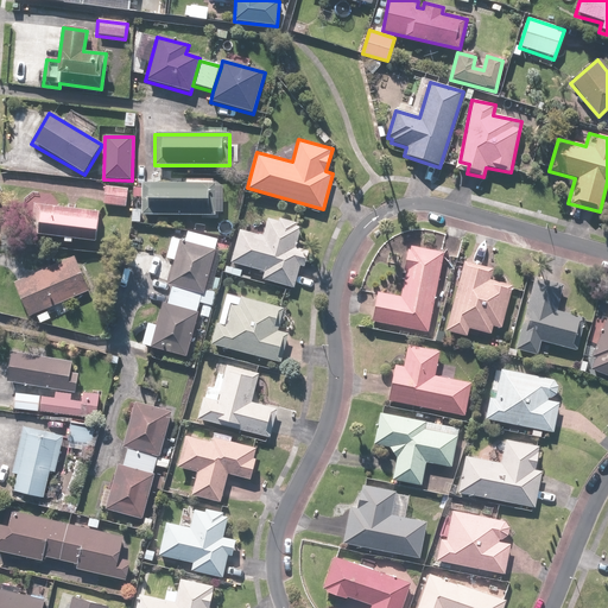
[(140,182),(139,215),(221,217),(222,185),(140,182)]
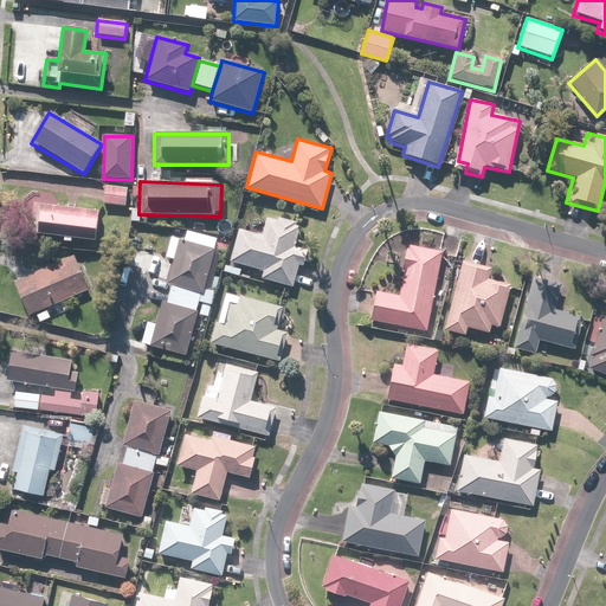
[(127,189),(104,187),(103,205),(124,207),(127,189)]
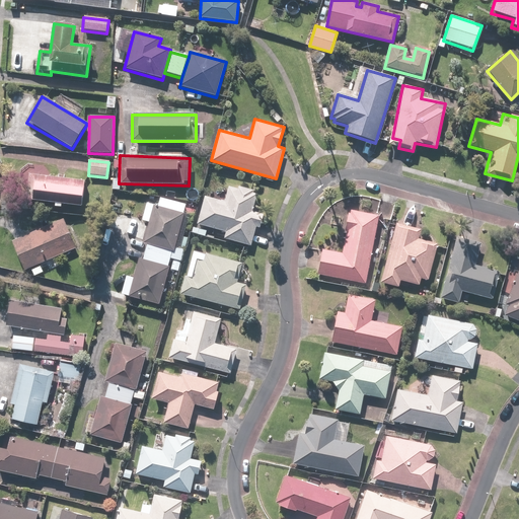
[(84,180),(28,175),(25,202),(81,207),(84,180)]
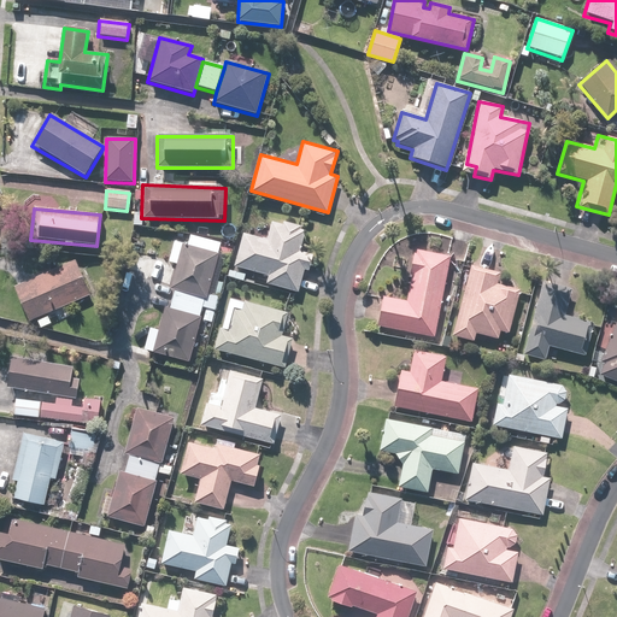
[(242,233),(233,266),(266,276),(264,285),(297,293),(304,270),(307,271),(312,254),(300,251),(306,229),(271,219),(265,240),(242,233)]
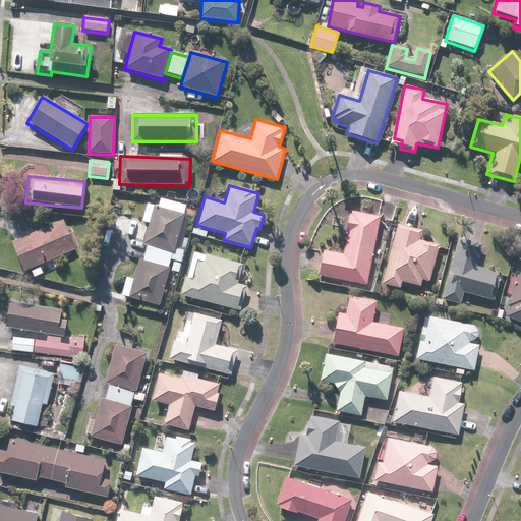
[(147,222),(141,244),(147,245),(142,263),(137,261),(127,298),(159,306),(185,206),(159,199),(157,208),(146,205),(141,221),(147,222)]
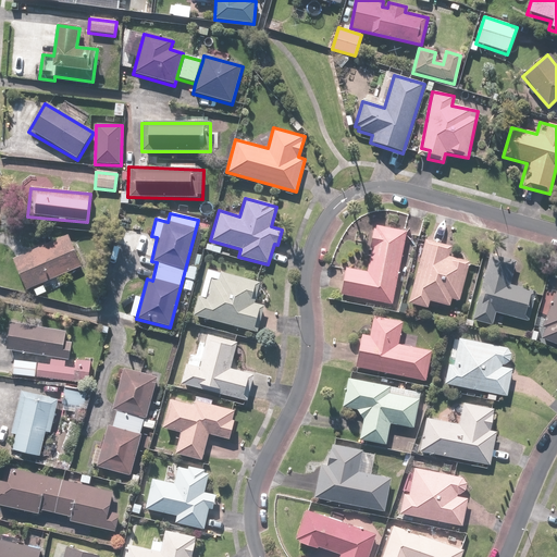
[(392,304),(406,231),(374,225),(366,273),(344,269),(339,294),(392,304)]
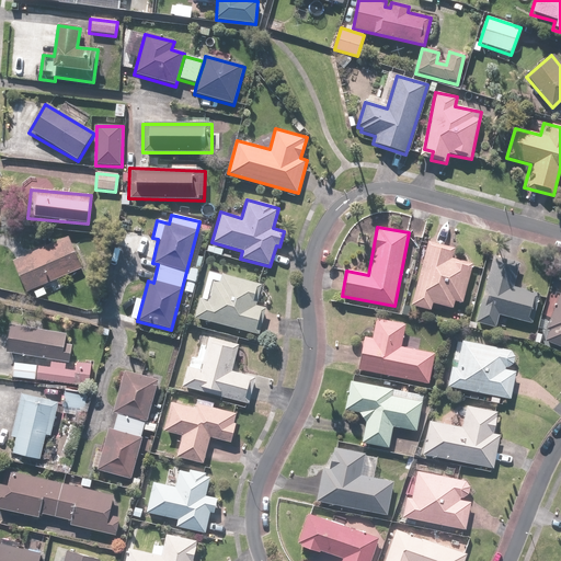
[(81,270),(68,237),(12,261),(25,293),(81,270)]
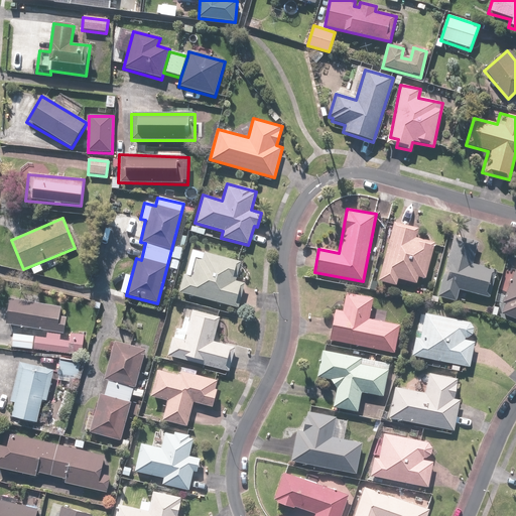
[(418,229),(393,222),(377,282),(394,287),(397,278),(415,283),(417,277),(424,278),(433,243),(415,238),(418,229)]
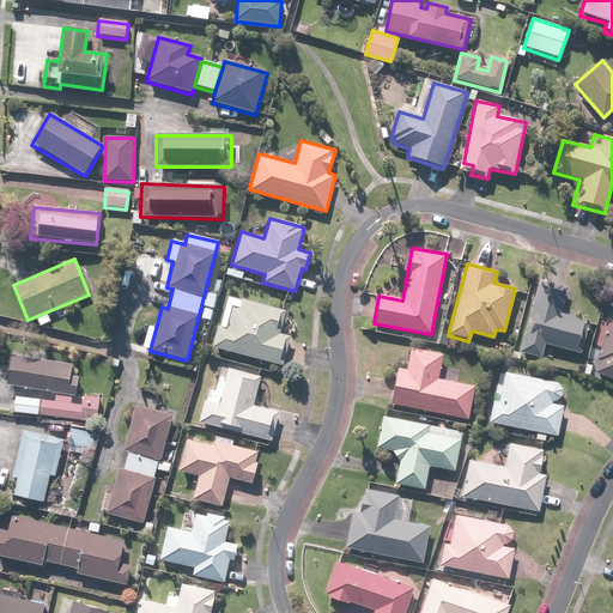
[(566,287),(538,280),(519,352),(540,358),(544,344),(580,352),(588,321),(560,314),(566,287)]
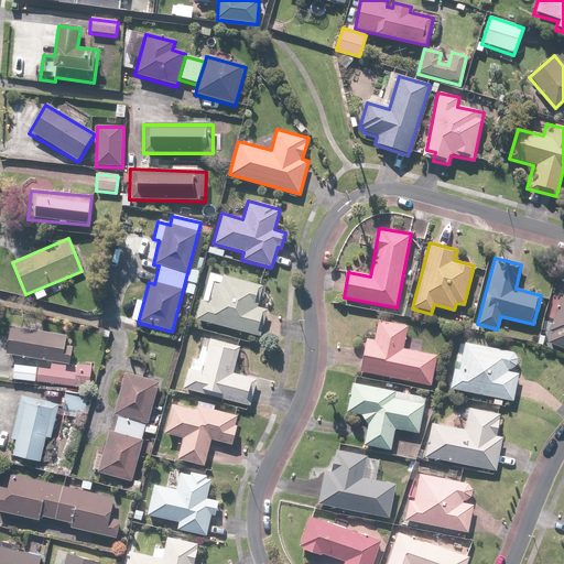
[(204,278),(193,320),(259,336),(266,308),(256,306),(261,285),(223,275),(220,282),(204,278)]
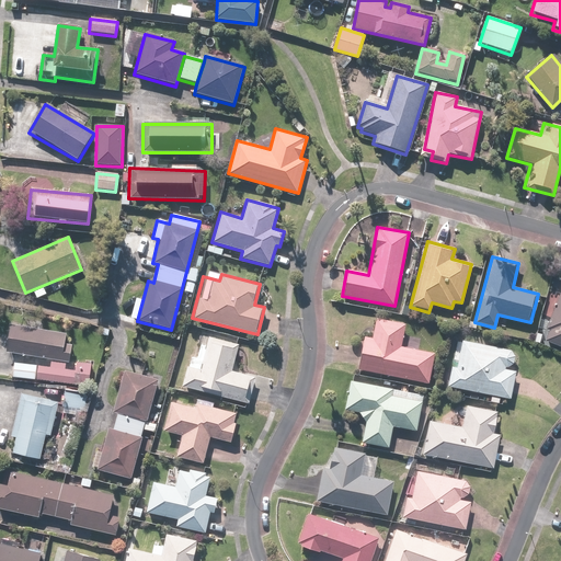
[(560,283),(544,329),(547,331),(544,340),(560,346),(560,283)]
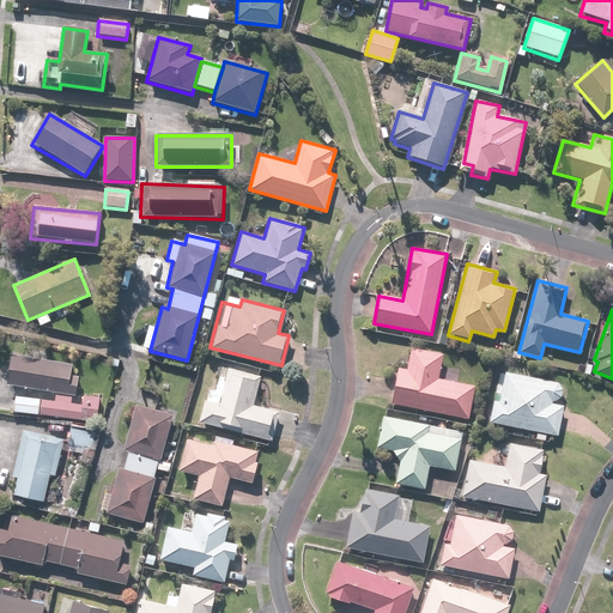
[(396,370),(390,405),(467,419),(473,386),(438,378),(443,356),(411,349),(406,372),(396,370)]
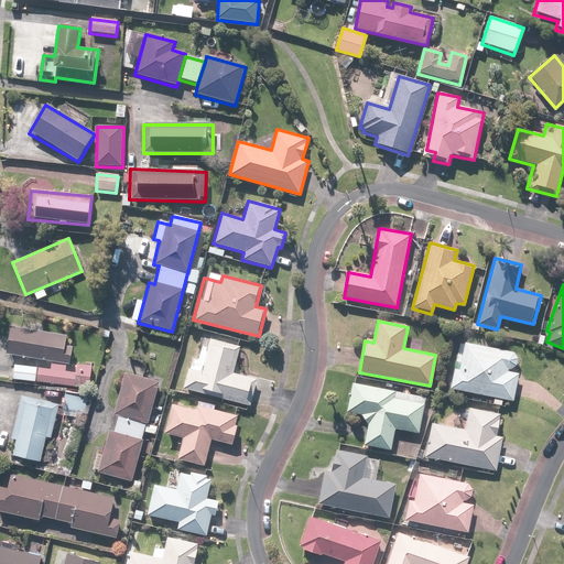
[(0,365),(9,366),(10,355),(68,364),(73,338),(10,328),(8,340),(0,338),(0,365)]
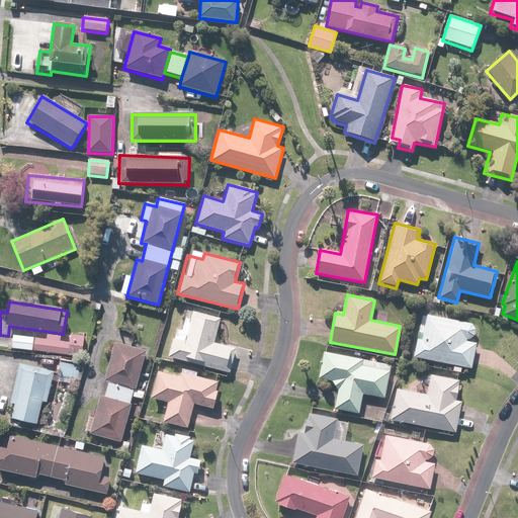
[(174,329),(167,358),(228,372),(234,347),(213,342),(219,321),(186,313),(182,330),(174,329)]
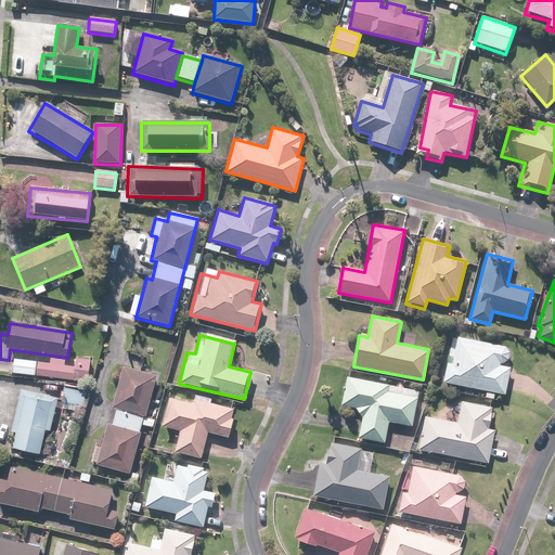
[(503,396),(508,368),(500,365),(501,365),(502,365),(502,364),(503,364),(504,363),(505,362),(506,361),(506,360),(506,359),(507,359),(507,358),(507,357),(507,356),(507,355),(507,353),(507,352),(506,352),(506,351),(506,350),(505,349),(504,348),(503,347),(502,346),(450,337),(441,385),(503,396)]
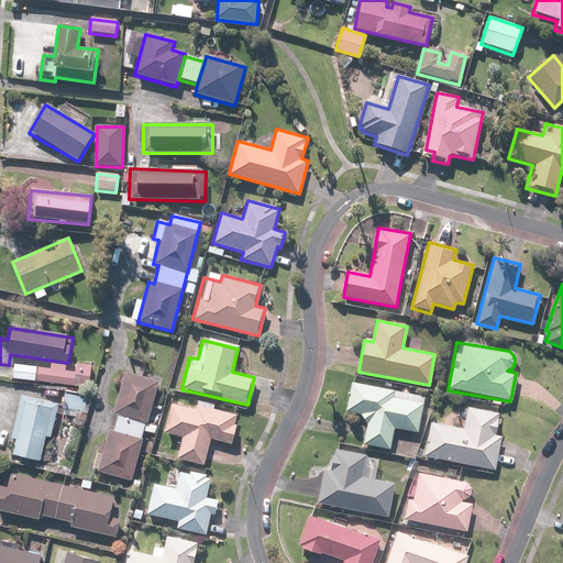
[(14,364),(12,378),(88,388),(91,364),(75,362),(74,372),(65,371),(66,364),(36,361),(35,366),(14,364)]
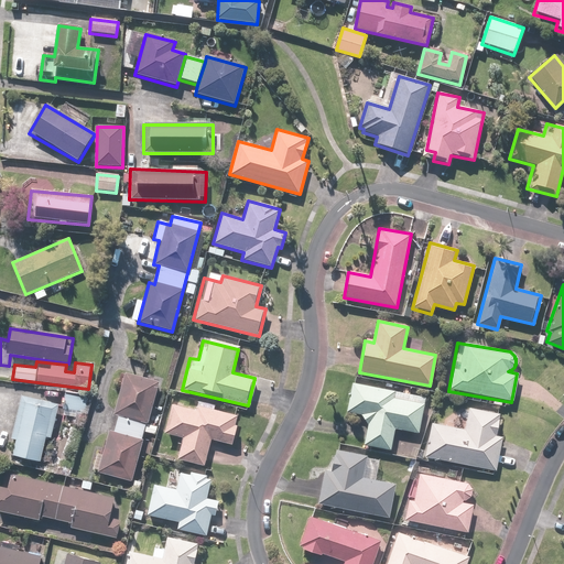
[(112,433),(109,432),(104,455),(96,454),(91,473),(131,483),(159,382),(126,373),(115,414),(117,415),(112,433)]
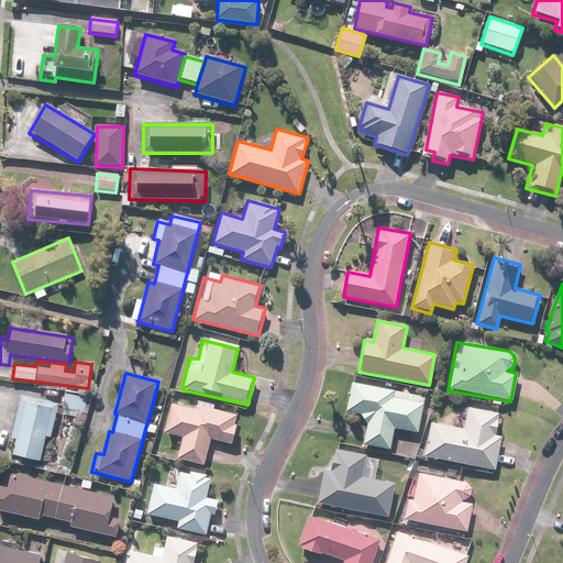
[(344,410),(360,414),(365,426),(362,443),(390,449),(394,428),(418,432),(424,397),(350,383),(344,410)]
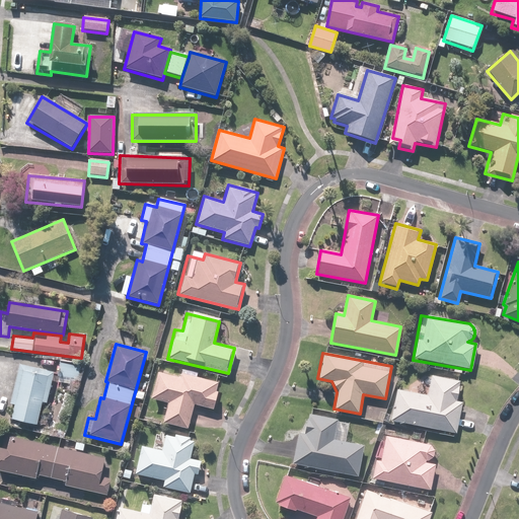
[(82,364),(61,361),(57,383),(79,386),(82,364)]
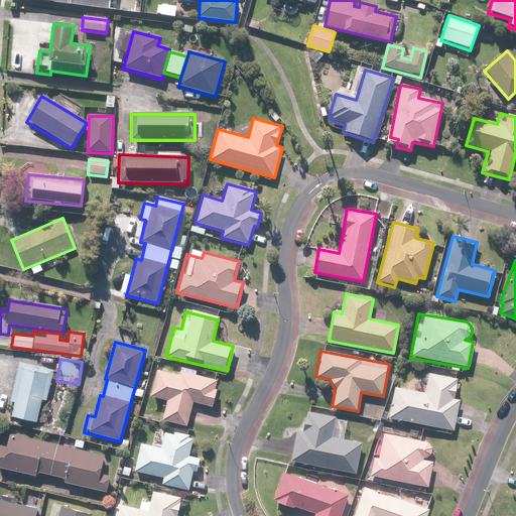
[(53,371),(17,363),(9,404),(13,404),(10,417),(36,423),(41,399),(46,400),(53,371)]
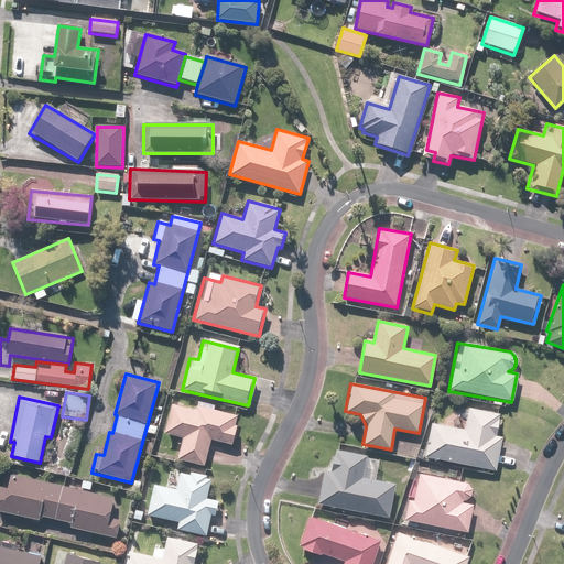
[(171,404),(163,433),(181,437),(175,458),(204,466),(212,440),(231,445),(238,416),(214,410),(215,404),(196,400),(193,411),(171,404)]
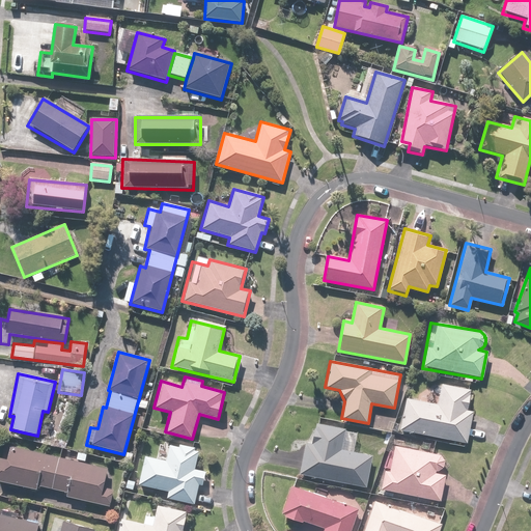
[(406,399),(400,431),(467,444),(472,412),(466,411),(470,390),(440,385),(437,404),(406,399)]
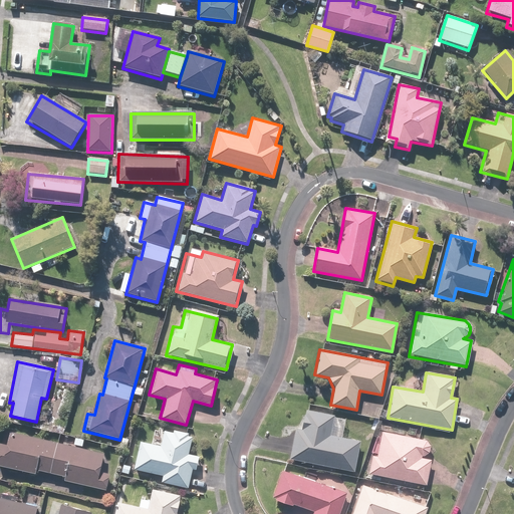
[(295,428),(289,460),(353,472),(359,442),(341,438),(345,419),(304,411),(301,429),(295,428)]
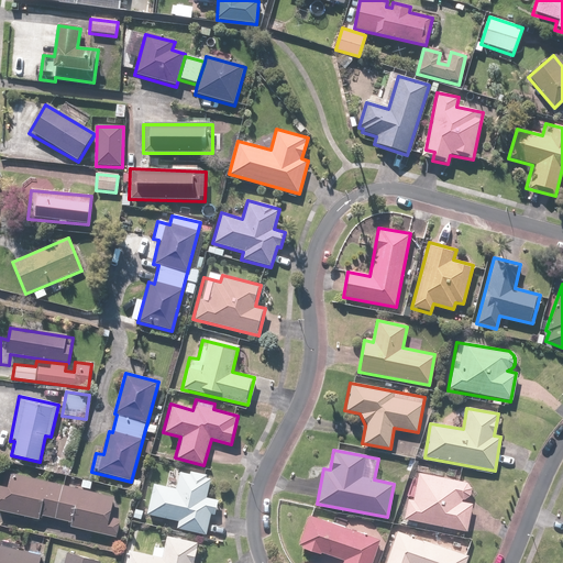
[(0,509),(39,519),(39,516),(68,522),(67,526),(116,538),(120,520),(109,518),(114,497),(10,472),(6,487),(0,485),(0,509)]
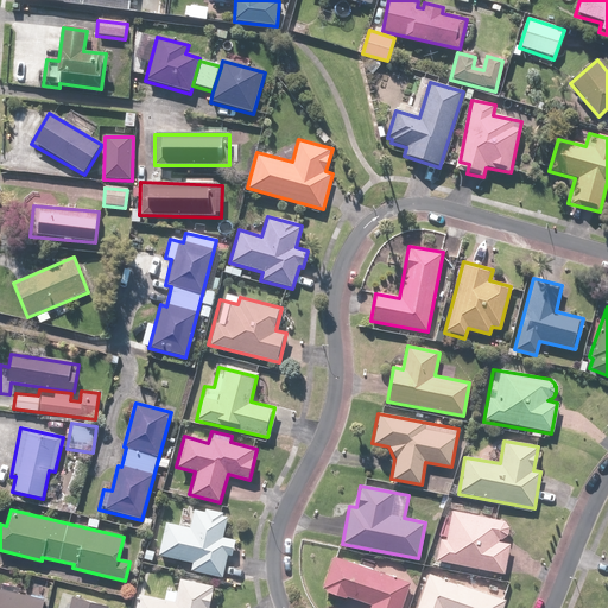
[(164,524),(159,557),(192,562),(191,572),(222,577),(226,556),(233,557),(235,540),(223,538),(226,517),(188,511),(185,527),(164,524)]
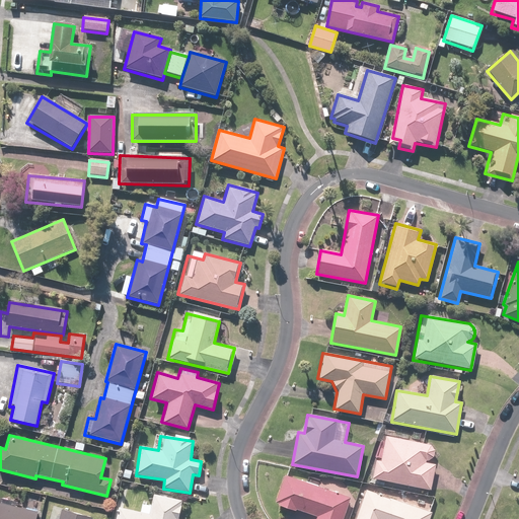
[(379,436),(372,479),(431,491),(435,464),(425,462),(425,460),(426,460),(427,460),(428,460),(429,460),(430,459),(431,459),(431,458),(432,458),(432,457),(433,456),(433,455),(434,455),(434,454),(434,453),(434,452),(434,451),(434,450),(433,449),(433,448),(432,447),(431,446),(430,445),(429,445),(429,444),(428,444),(379,436)]
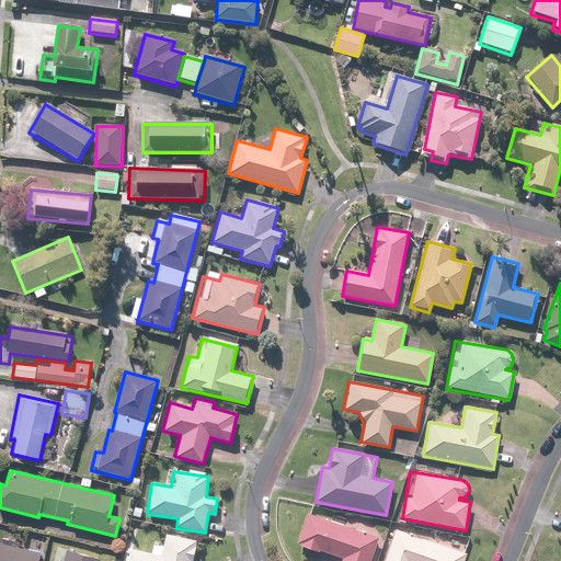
[(368,560),(377,537),(307,514),(296,544),(342,559),(341,560),(368,560)]
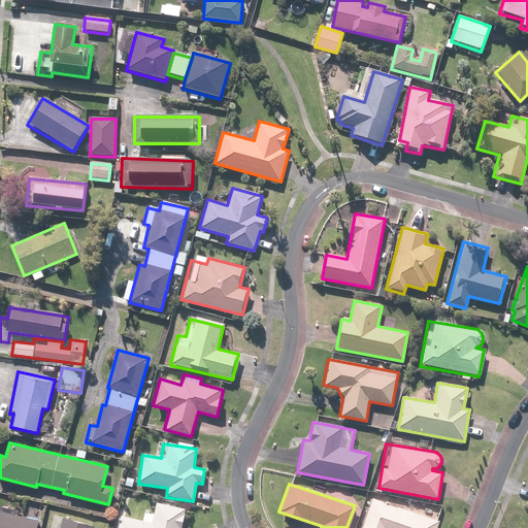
[(434,527),(438,520),(371,498),(361,527),(434,527)]
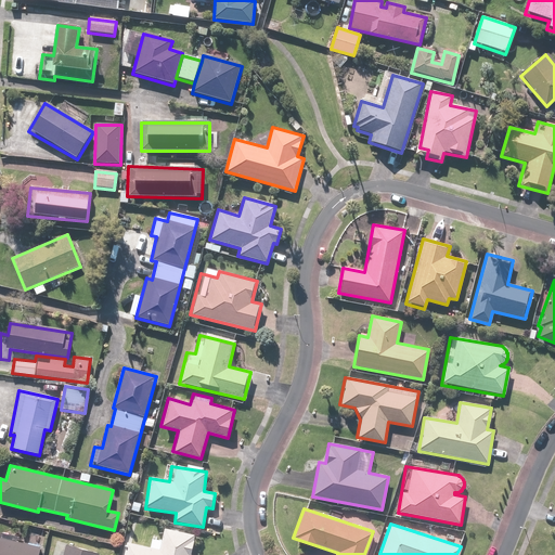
[(126,542),(123,554),(190,554),(195,536),(164,528),(160,541),(151,539),(149,547),(126,542)]
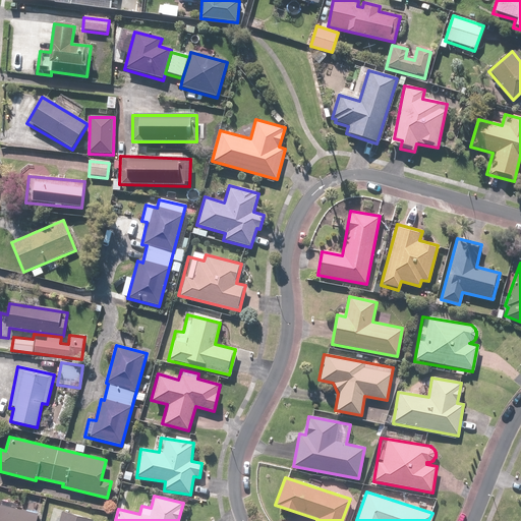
[(0,520),(34,520),(36,513),(17,509),(19,504),(0,499),(0,520)]
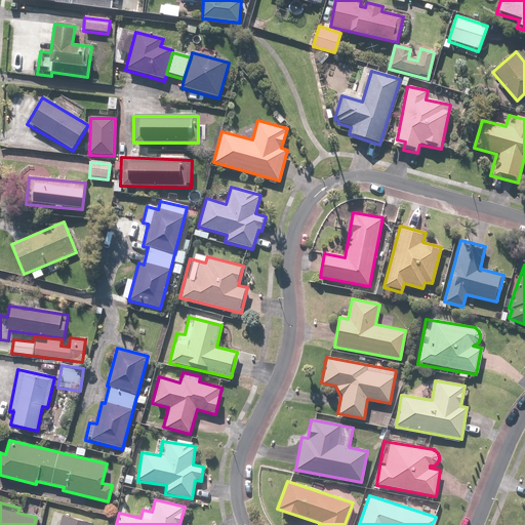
[(93,524),(94,524),(63,515),(58,524),(93,524)]
